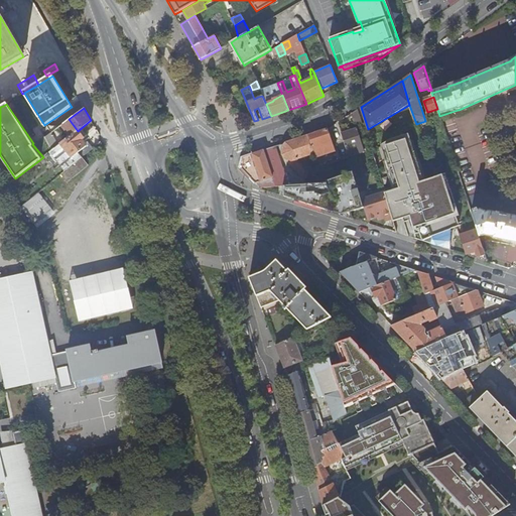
[(356,126),(362,123),(357,110),(351,114),(356,126)]
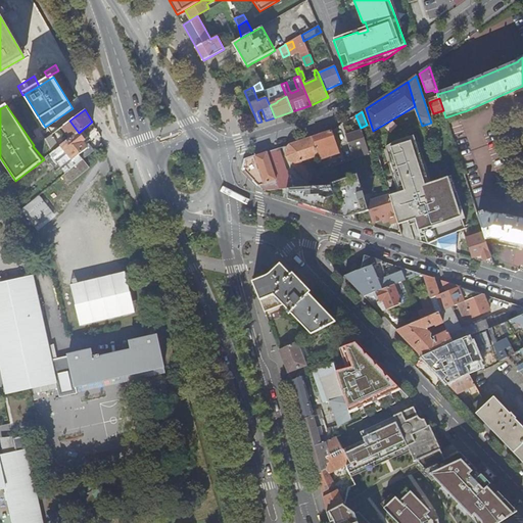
[(423,131),(424,133),(436,129),(434,122),(431,123),(422,126),(423,131)]
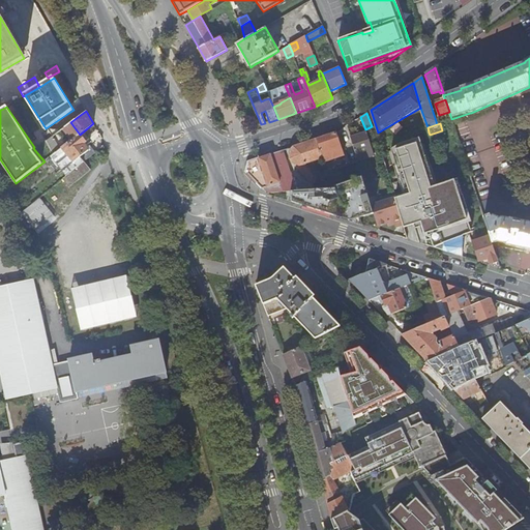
[(366,131),(351,137),(354,146),(358,160),(374,155),(366,131)]
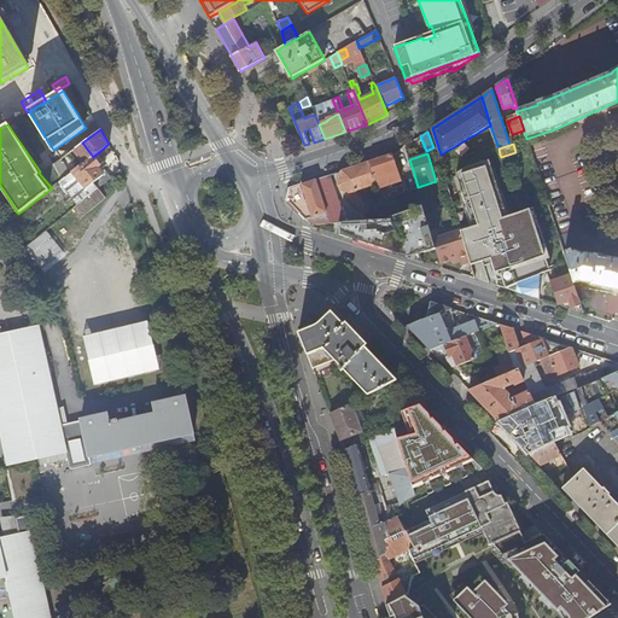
[(401,180),(392,155),(371,162),(377,182),(386,179),(389,185),(401,180)]
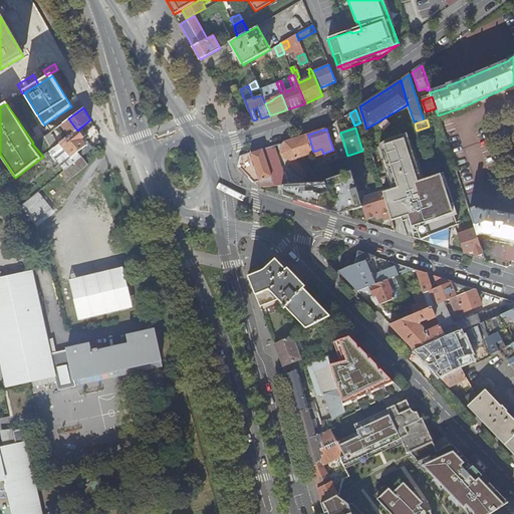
[(82,138),(77,131),(57,146),(52,150),(49,152),(59,166),(85,145),(81,139),(82,138)]
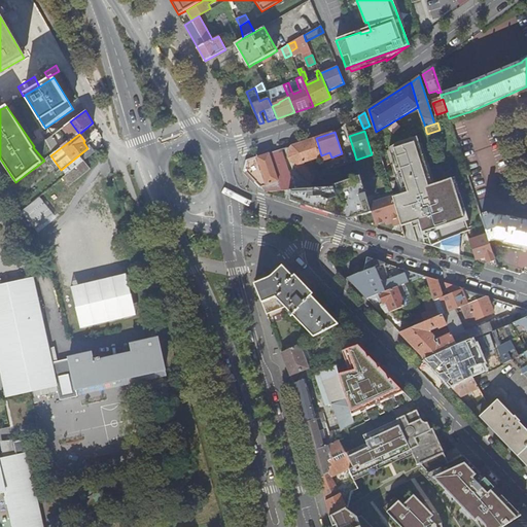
[(59,149),(51,136),(46,140),(54,153),(59,149)]
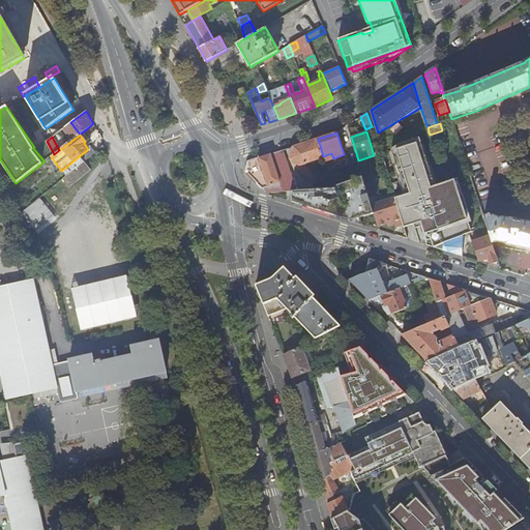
[(400,145),(391,151),(406,196),(396,199),(404,226),(405,228),(415,225),(416,229),(423,227),(425,235),(431,234),(434,246),(447,241),(455,238),(463,235),(464,235),(471,232),(474,231),(476,230),(473,222),(475,221),(461,178),(436,186),(420,138),(400,145)]
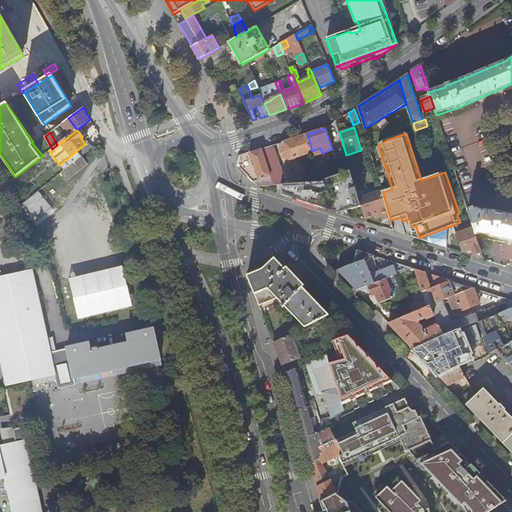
[(300,156),(313,152),(312,151),(307,134),(284,141),(282,153),(303,177),(312,170),(300,156)]
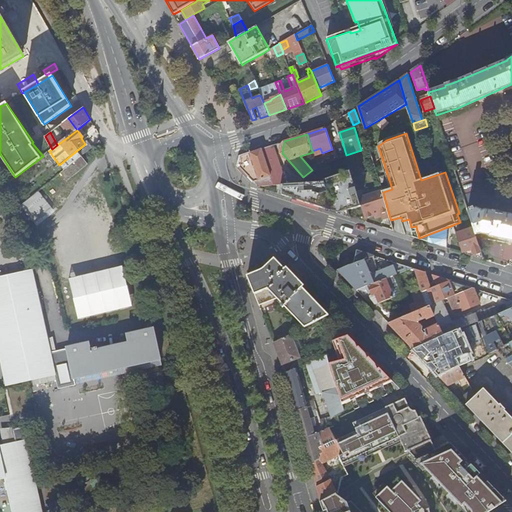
[(301,178),(303,177),(282,153),(284,141),(283,142),(280,154),(301,178)]
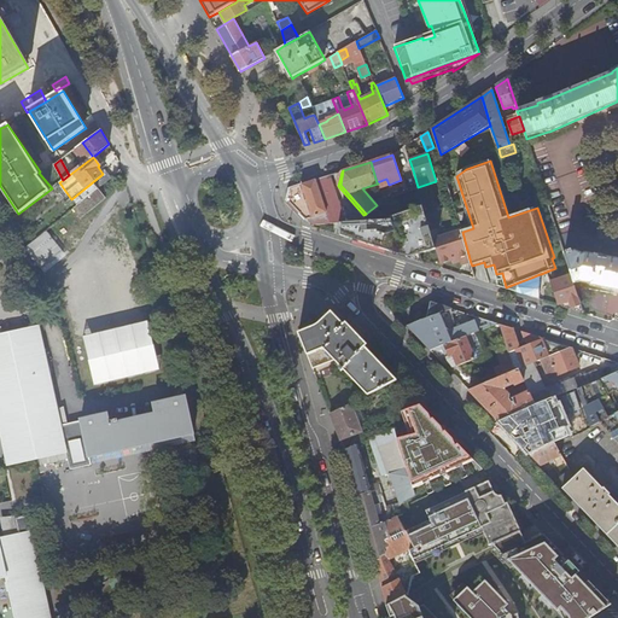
[(402,174),(408,191),(418,187),(413,170),(402,174)]
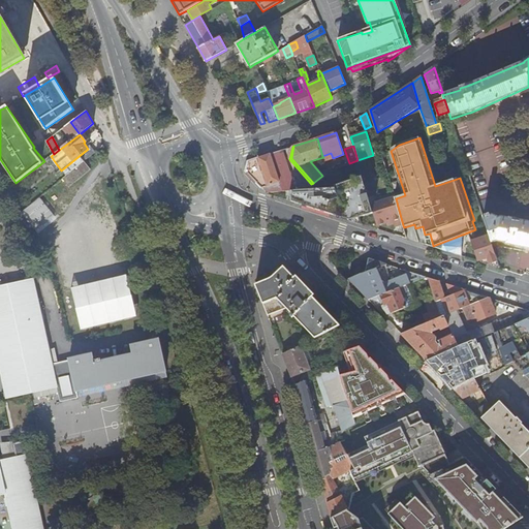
[(61,170),(65,177),(84,161),(95,152),(91,147),(88,149),(61,170)]
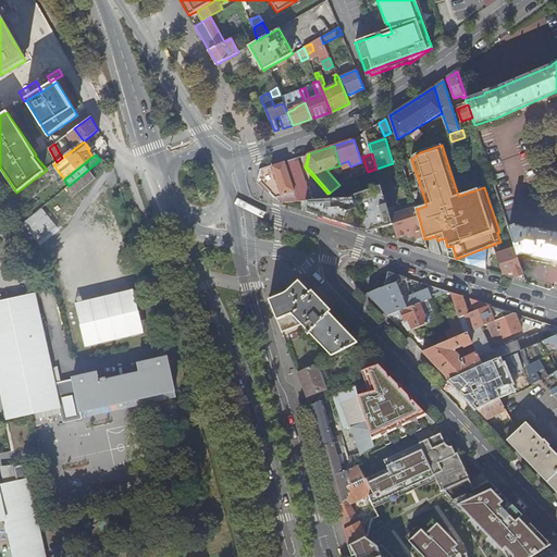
[(312,201),(297,158),(279,164),(261,170),(259,181),(282,205),(288,203),(294,203),(312,201)]
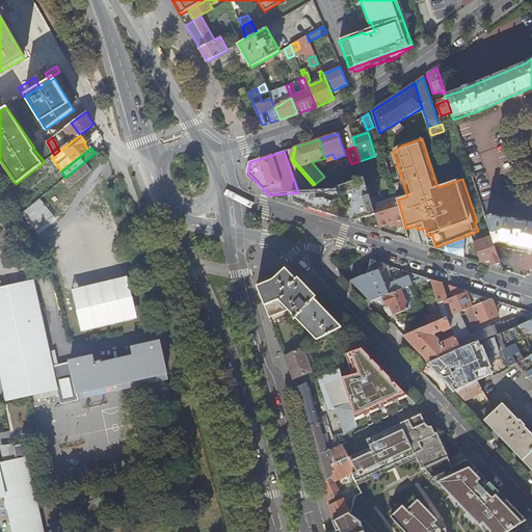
[(90,170),(84,162),(65,178),(63,179),(70,187),(90,170)]
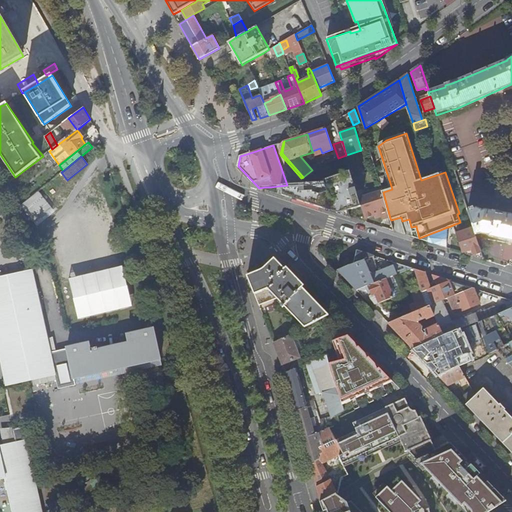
[(335,209),(360,202),(359,199),(352,175),(351,172),(343,175),(338,158),(322,164),(317,165),(323,182),(309,183),(289,185),(295,199),(298,200),(334,212),(335,209)]
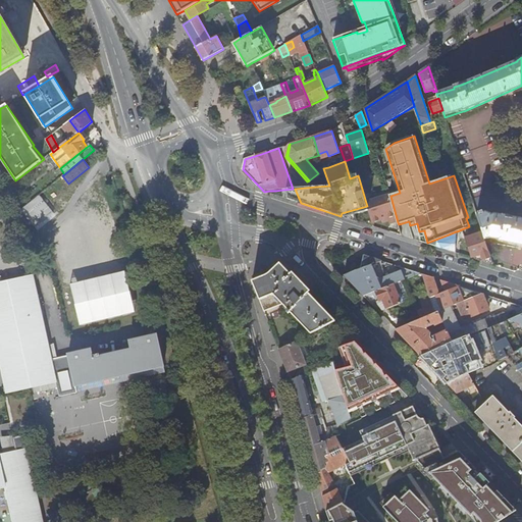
[(21,209),(38,230),(56,216),(41,195),(21,209)]
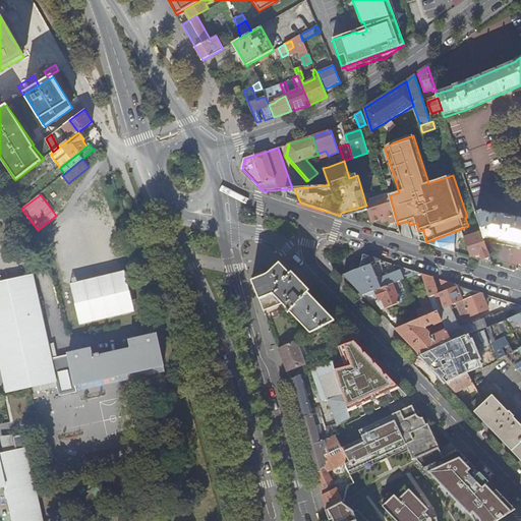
[(389,194),(365,203),(366,206),(371,223),(383,220),(384,223),(390,221),(391,224),(397,222),(390,195),(389,194)]
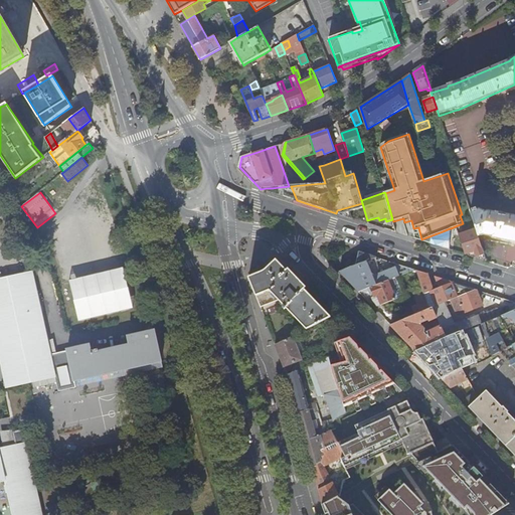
[(514,216),(504,214),(497,212),(497,213),(489,211),(486,213),(485,211),(480,209),(478,210),(477,208),(473,209),(474,211),(472,212),(474,219),(479,236),(485,234),(493,235),(493,237),(514,241),(514,216)]
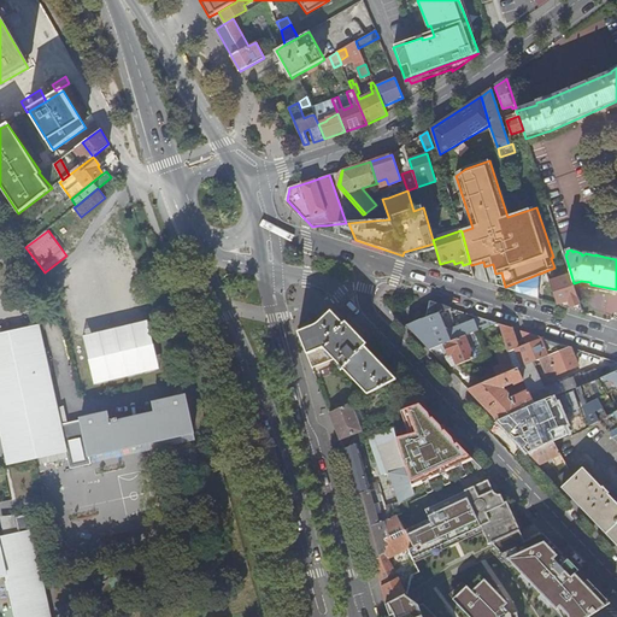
[(573,309),(582,306),(576,289),(574,283),(568,263),(554,268),(552,269),(548,270),(559,304),(570,300),(573,309)]
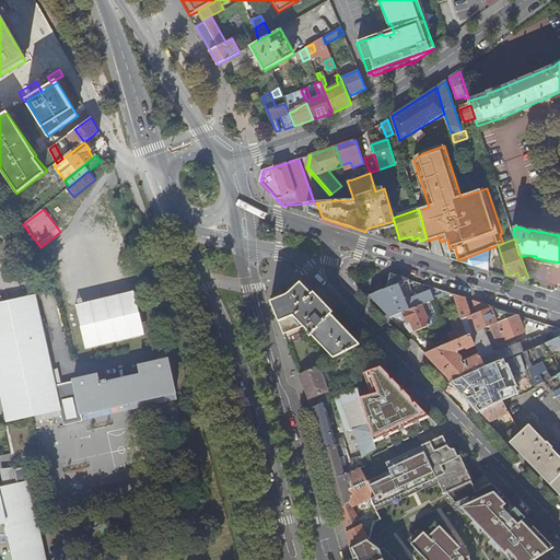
[(490,248),(489,248),(481,252),(473,255),(458,260),(457,261),(489,271),(490,248)]
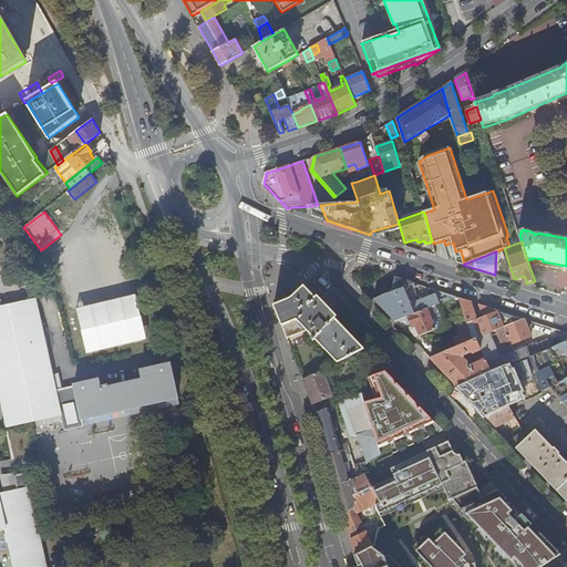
[(414,284),(395,277),(392,291),(404,287),(414,284)]
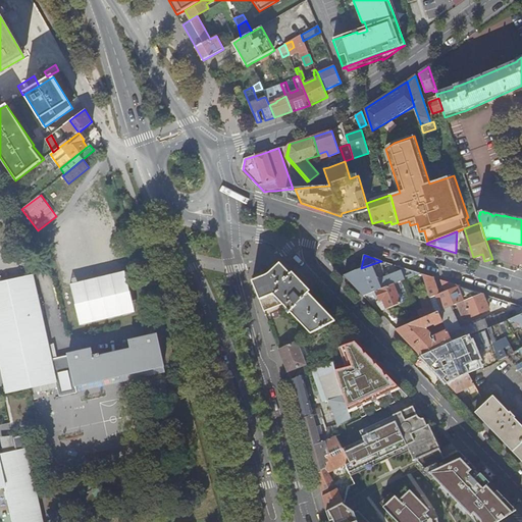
[(384,273),(381,261),(372,264),(377,276),(384,273)]
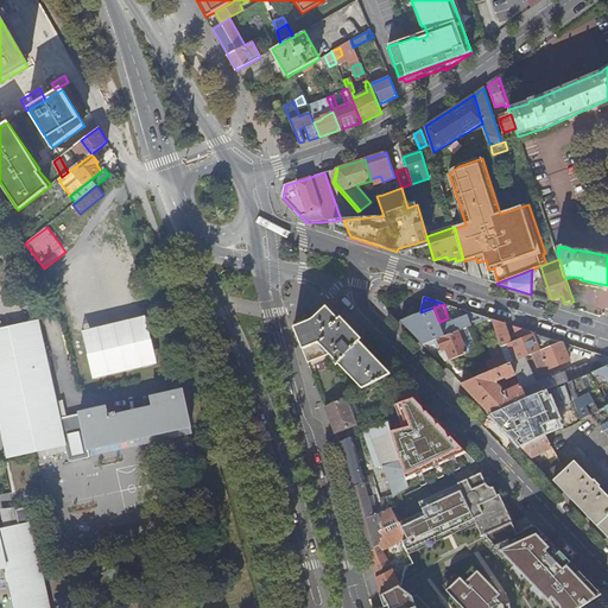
[(337,363),(362,388),(391,374),(327,306),(315,318),(295,328),(306,358),(305,359),(306,363),(329,354),(336,361),(335,363),(336,365),(337,363)]
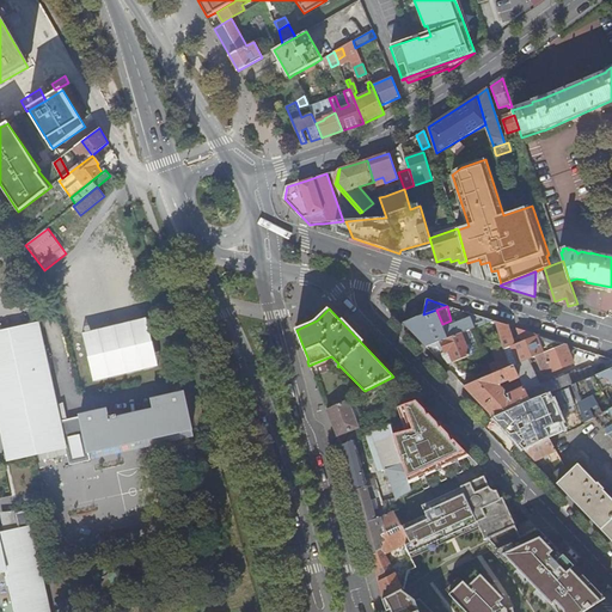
[(423,314),(405,323),(428,347),(441,342),(448,338),(445,329),(442,324),(436,310),(423,314)]
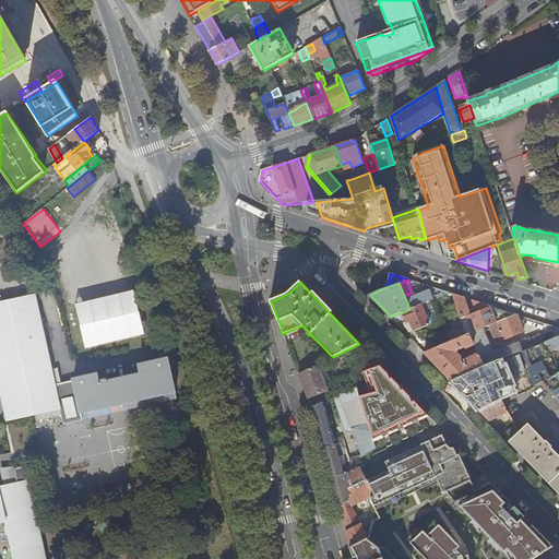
[(431,289),(406,300),(409,309),(421,305),(436,299),(431,289)]
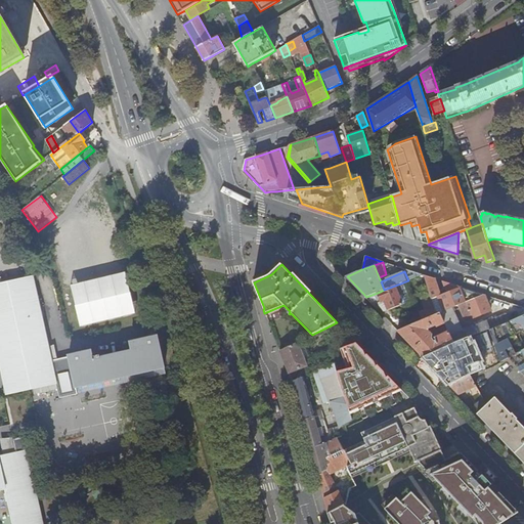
[(126,274),(70,288),(79,328),(135,315),(126,274)]
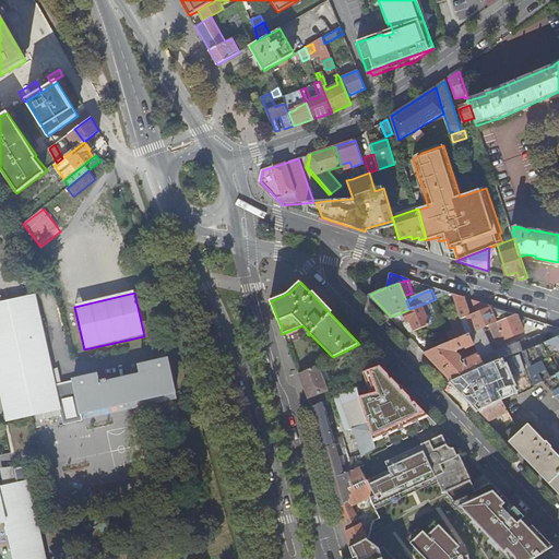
[(470,316),(464,298),(452,294),(461,319),(470,316)]
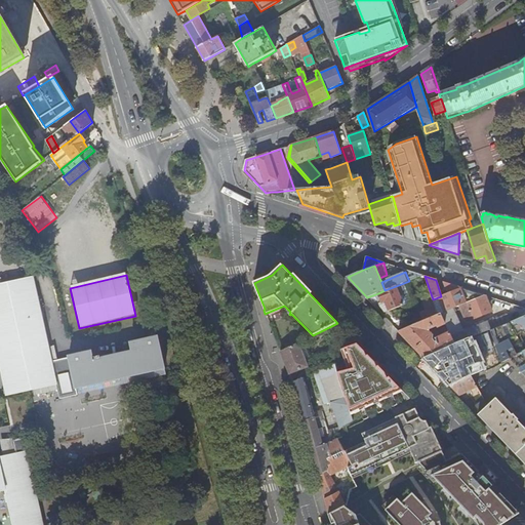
[(0,359),(7,395),(34,390),(56,385),(58,391),(59,400),(77,397),(76,389),(165,370),(158,338),(130,344),(132,353),(101,359),(99,356),(92,358),(91,352),(69,357),(69,358),(57,360),(50,362),(48,349),(33,278),(2,284),(0,284),(0,359)]
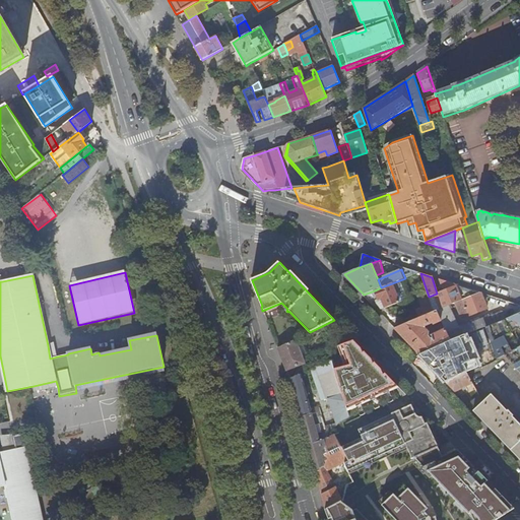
[(440,279),(439,293),(457,284),(440,279)]
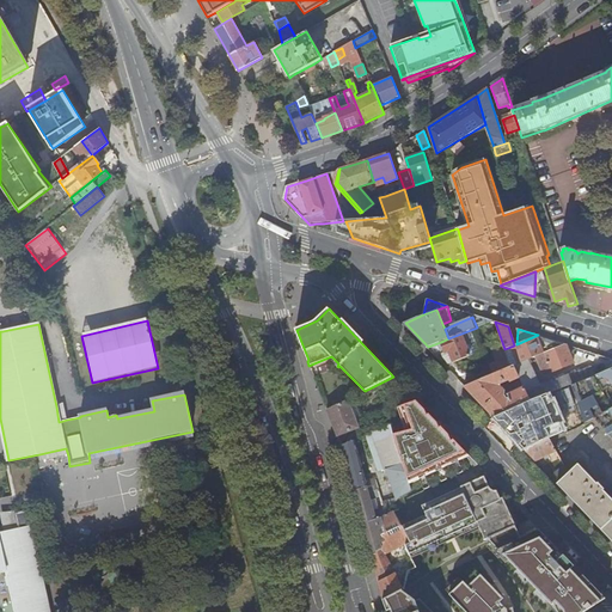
[(471,356),(461,334),(448,338),(441,342),(445,353),(442,354),(444,357),(452,363),(471,356)]
